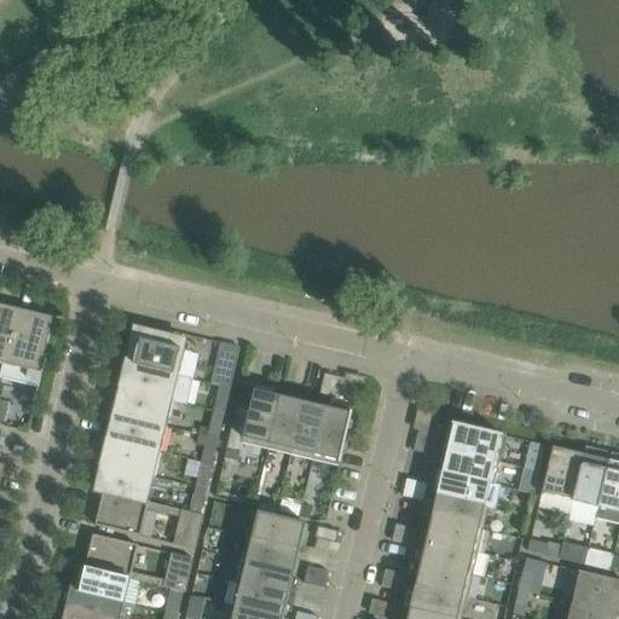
[(0,363),(3,364),(13,319),(0,316),(0,363)]
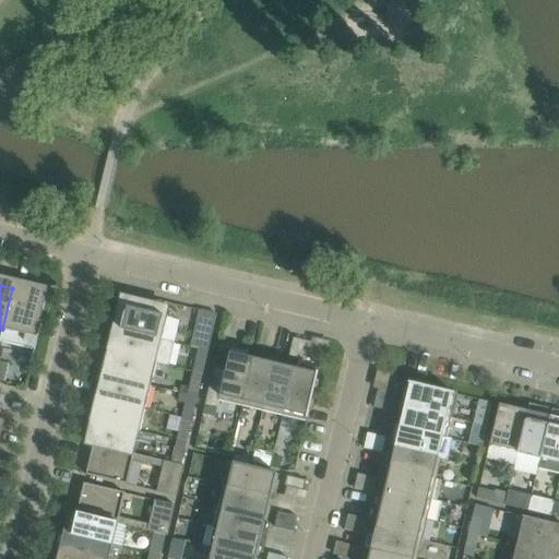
[(12,288),(2,329),(0,335),(0,342),(33,351),(32,356),(33,356),(42,320),(30,318),(35,294),(12,288)]
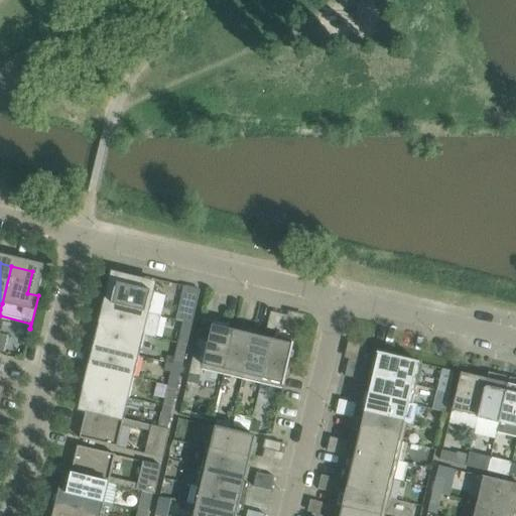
[(116,283),(111,305),(148,314),(153,292),(116,283)]
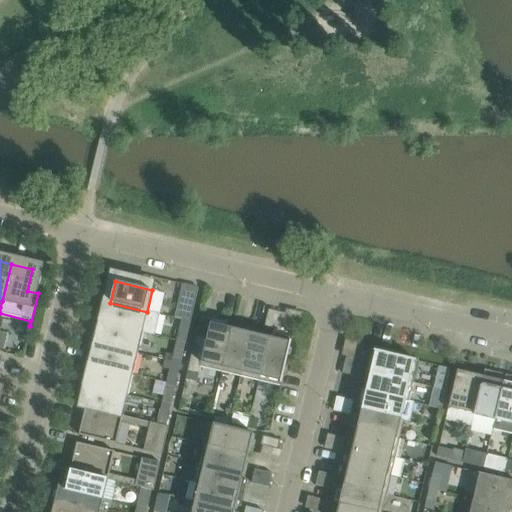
[(183,285),(175,318),(180,320),(190,322),(198,288),(183,285)]
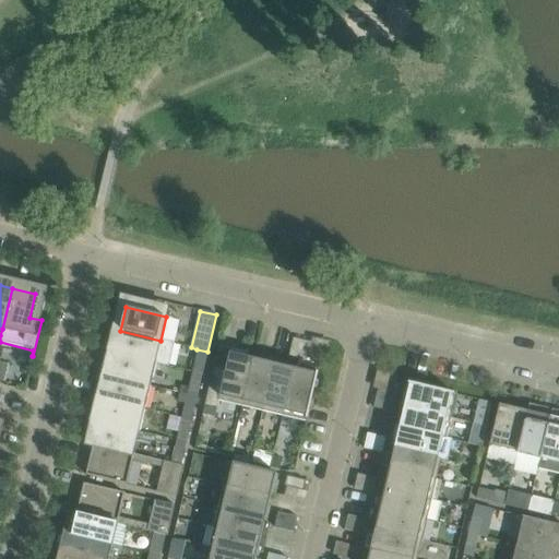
[(173,344),(161,341),(120,331),(115,354),(155,364),(167,367),(173,344)]
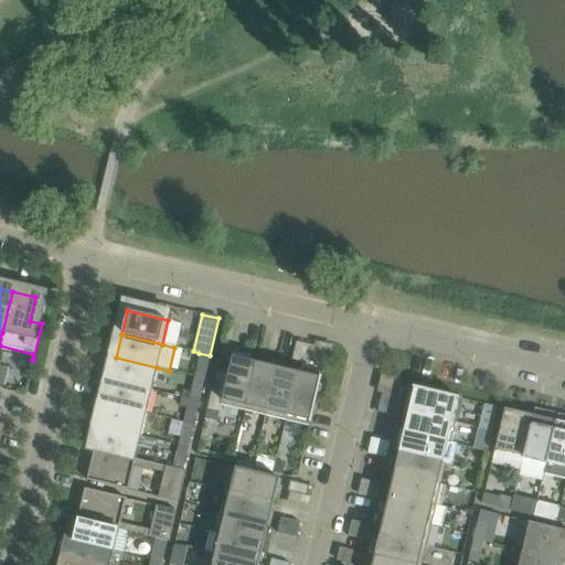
[(291,360),(299,362),(304,343),(296,342),(291,360)]
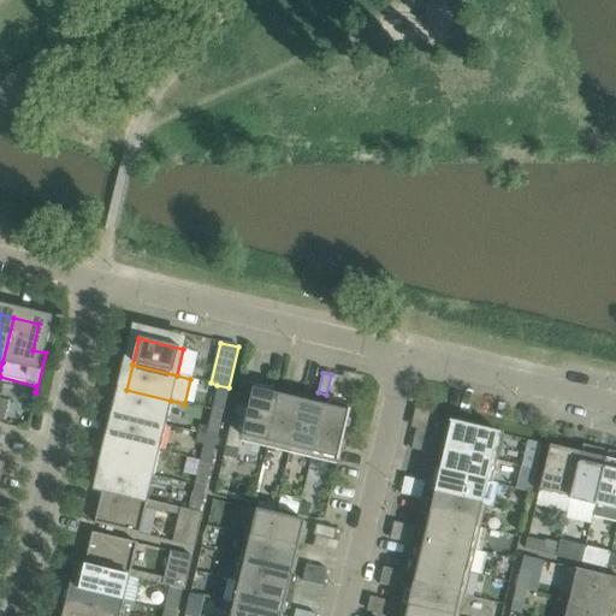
[(343,378),(331,374),(326,395),(338,397),(343,378)]
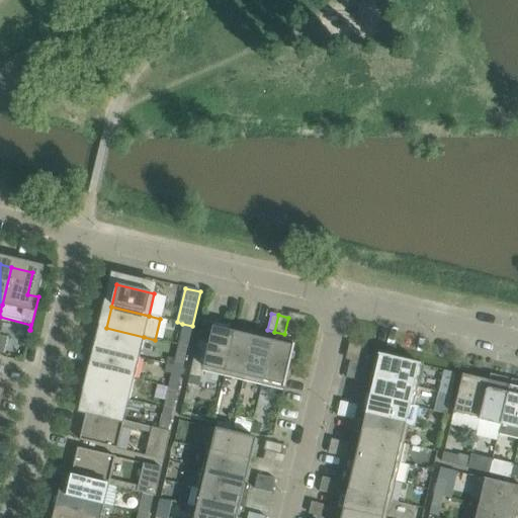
[(224,376),(234,335),(235,333),(229,332),(230,327),(213,323),(202,320),(187,383),(198,386),(202,370),(224,376)]
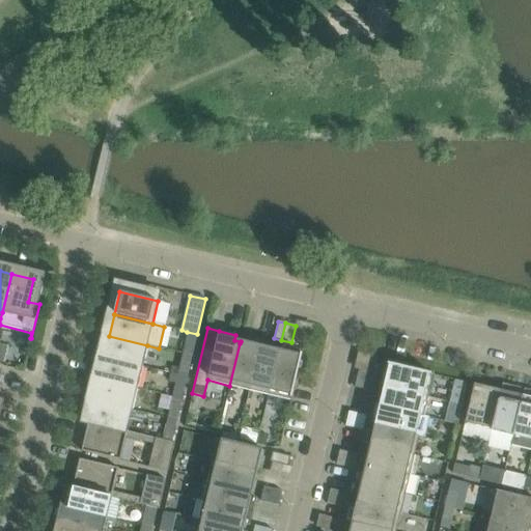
[(187,332),(182,354),(192,356),(197,334),(187,332)]
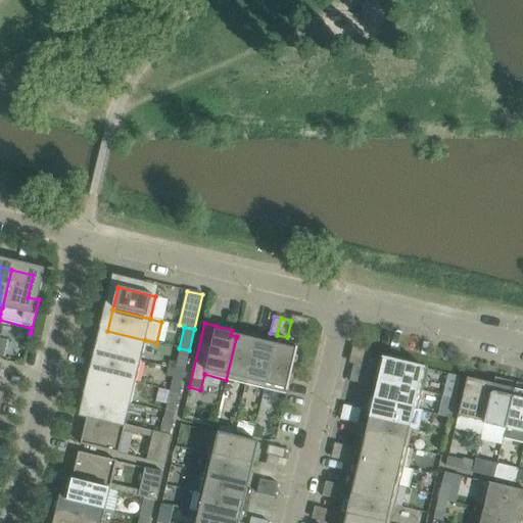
[(107,331),(102,352),(140,362),(145,340),(107,331)]
